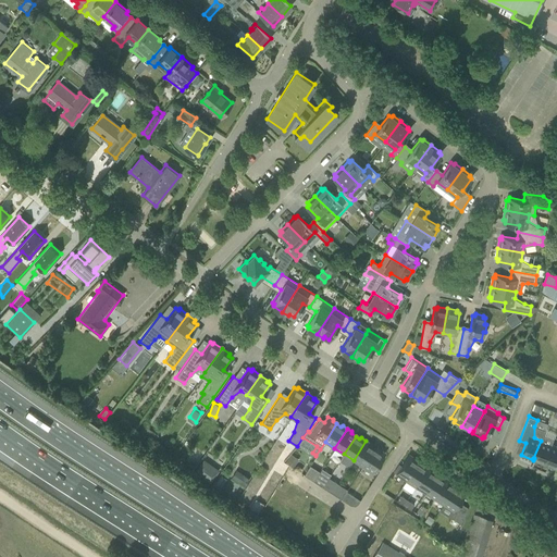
[(354,460),(362,466),(374,448),(370,445),(370,444),(366,441),(354,460)]
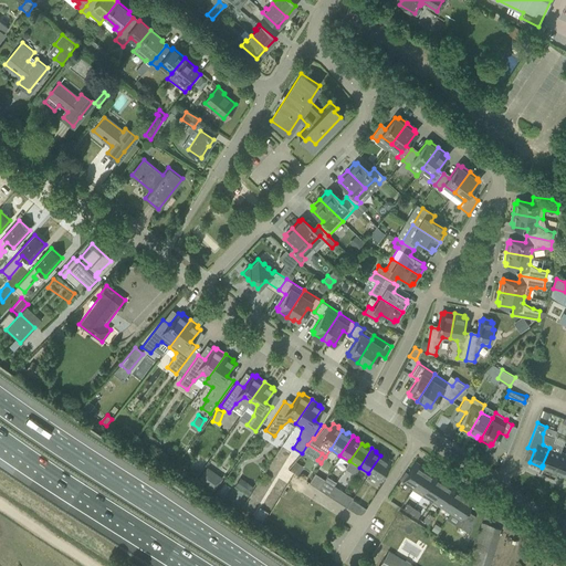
[(559,451),(549,448),(542,465),(543,465),(546,468),(547,469),(552,471),(559,451)]
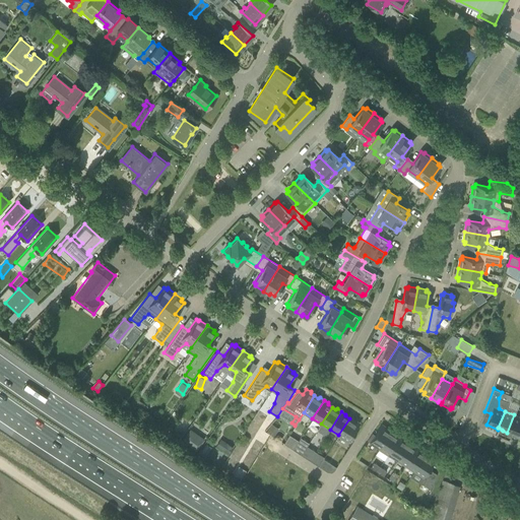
[(519,429),(519,416),(514,414),(507,433),(512,435),(514,434),(517,436),(519,429)]
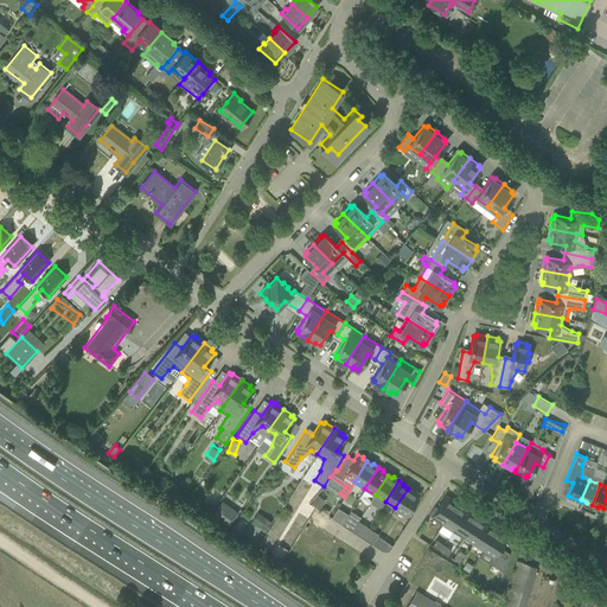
[(408,489),(395,508),(406,515),(420,493),(414,490),(411,491),(408,489)]
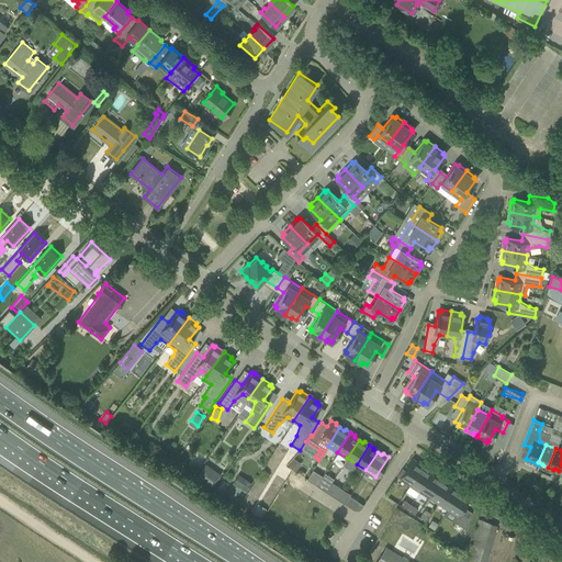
[(418,463),(417,462),(413,459),(400,479),(409,484),(422,467),(418,463)]
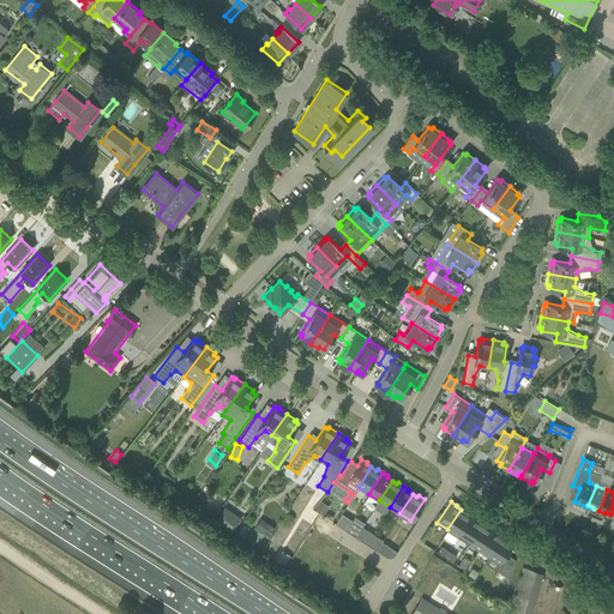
[(239,521),(223,510),(216,521),(232,531),(239,521)]
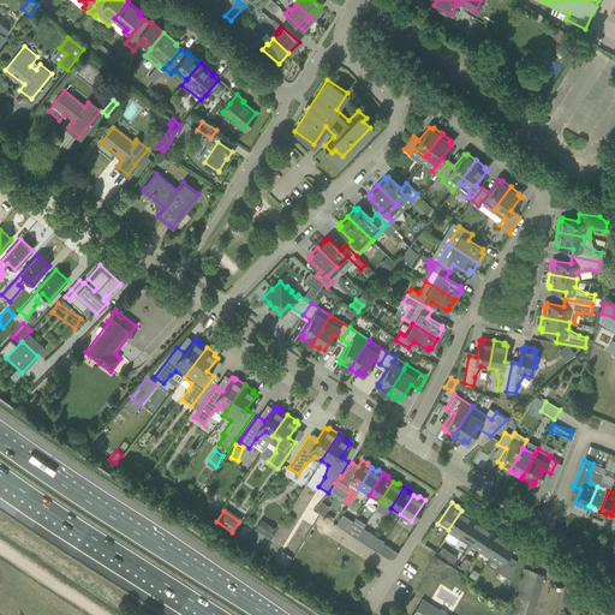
[(448,530),(459,537),(472,515),(467,512),(465,513),(461,511),(448,530)]
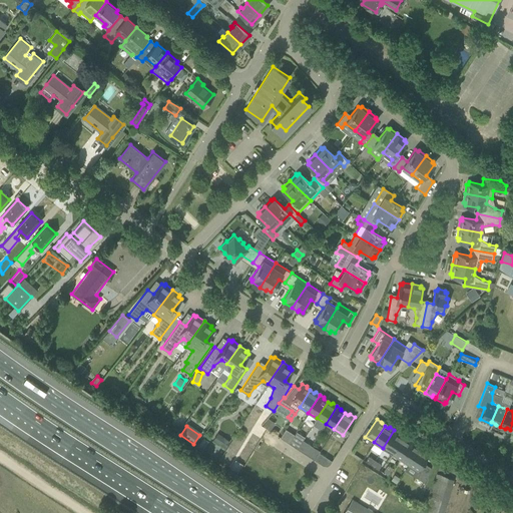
[(289,443),(295,434),(286,429),(280,437),(289,443)]
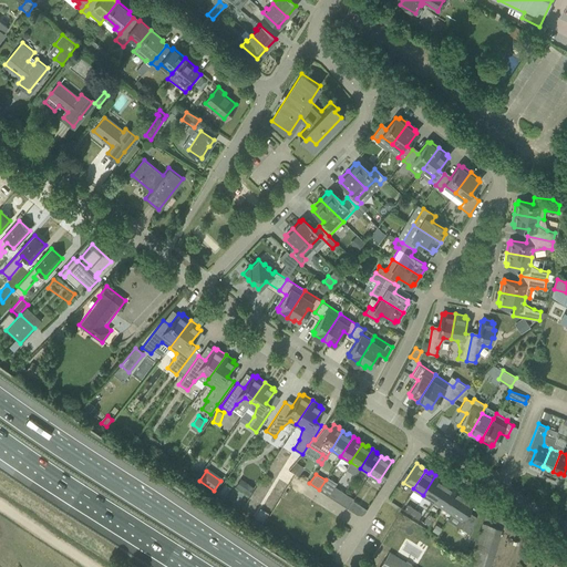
[(441,481),(440,478),(435,475),(423,495),(432,501),(444,483),(441,481)]
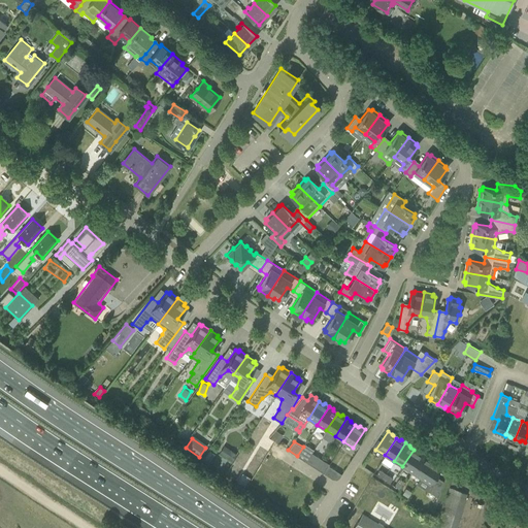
[(303,460),(311,448),(304,443),(303,447),(297,456),(303,460)]
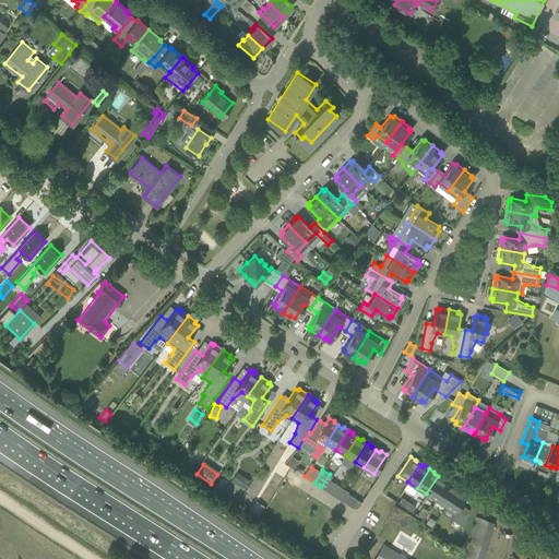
[(237,471),(233,480),(248,486),(251,477),(237,471)]
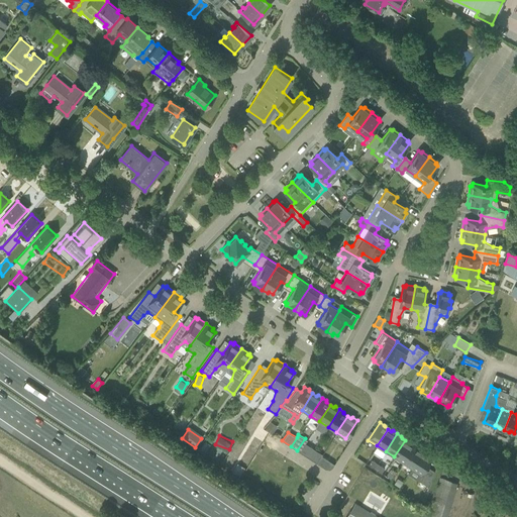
[(394,456),(403,462),(415,444),(410,441),(408,442),(405,440),(394,456)]
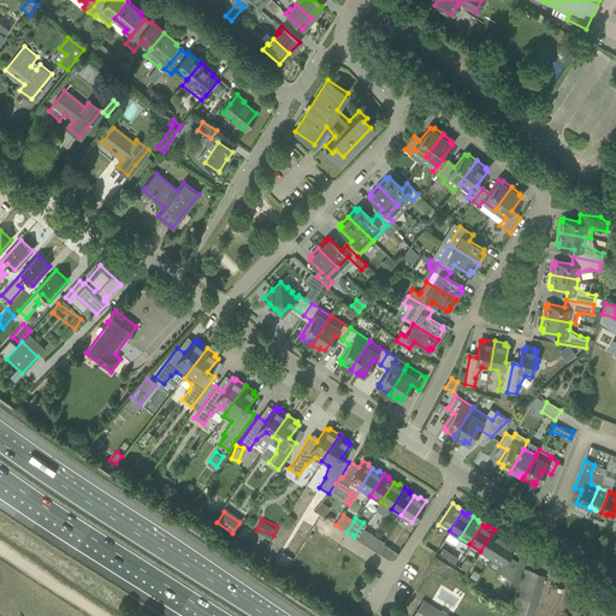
[(480,551),(490,557),(503,538),(499,535),(499,533),(495,529),(480,551)]
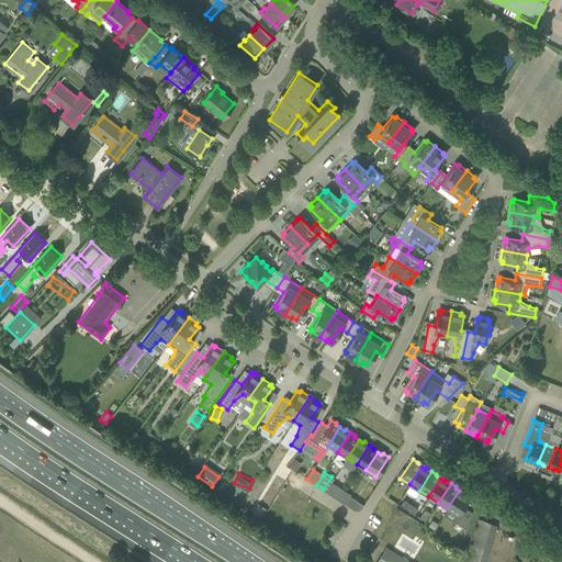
[(338,494),(341,489),(337,485),(332,495),(336,498),(338,494)]
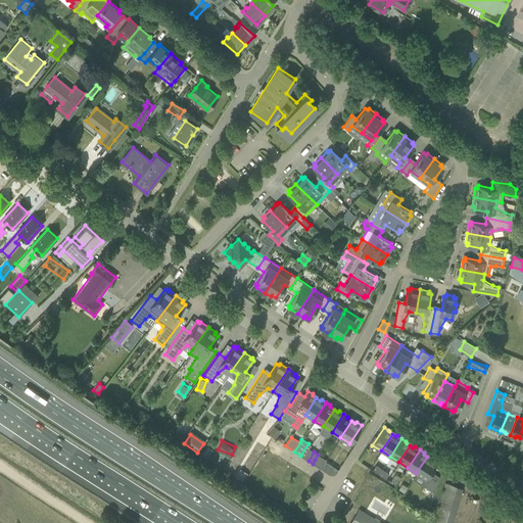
[(317,466),(323,458),(318,455),(315,460),(313,464),(317,466)]
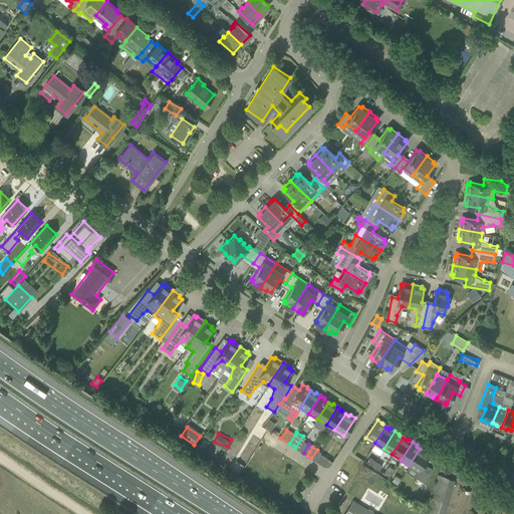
[(430,453),(426,451),(424,451),(420,449),(409,465),(419,471),(430,453)]
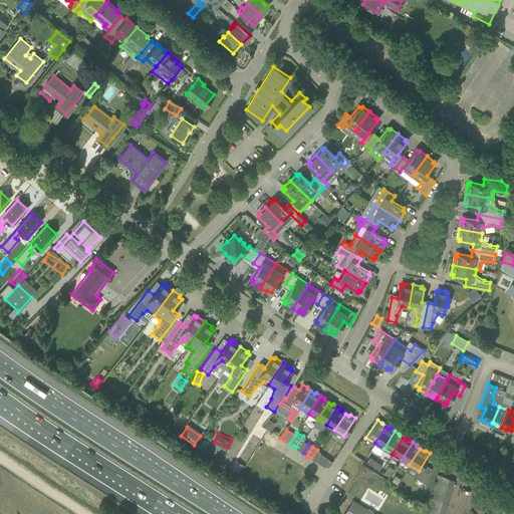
[(319,453),(315,461),(322,465),(327,458),(319,453)]
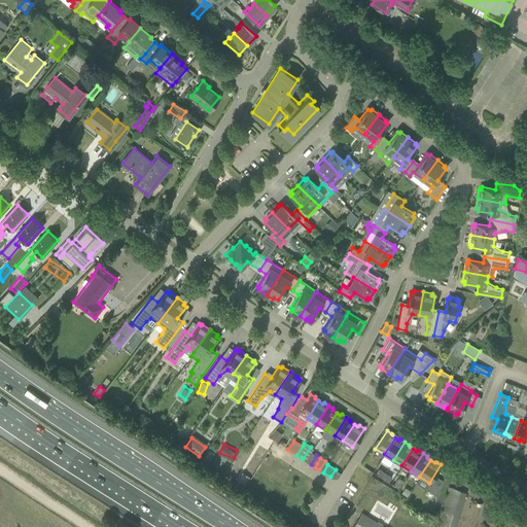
[(375,473),(382,478),(385,472),(379,468),(375,473)]
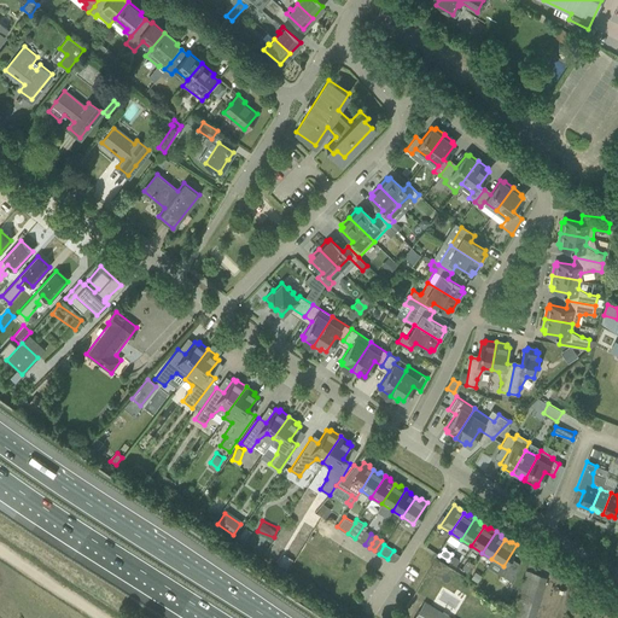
[(460,559),(452,554),(448,560),(455,565),(460,559)]
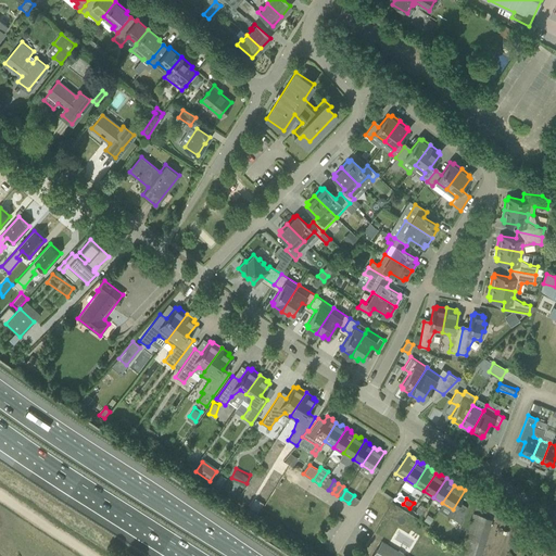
[(250,507),(257,513),(257,512),(261,506),(253,502),(250,507)]
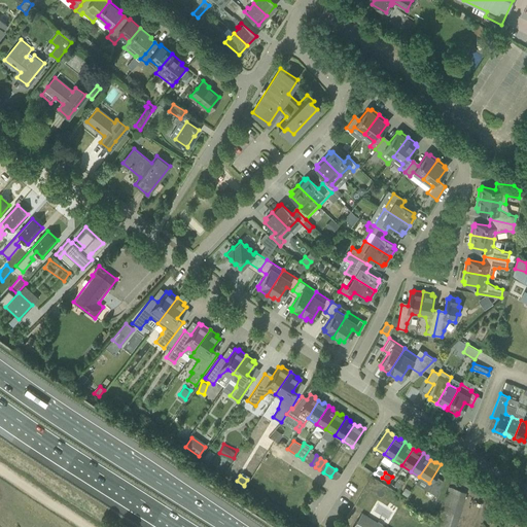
[(487,513),(484,519),(498,524),(504,507),(494,503),(491,514),(487,513)]
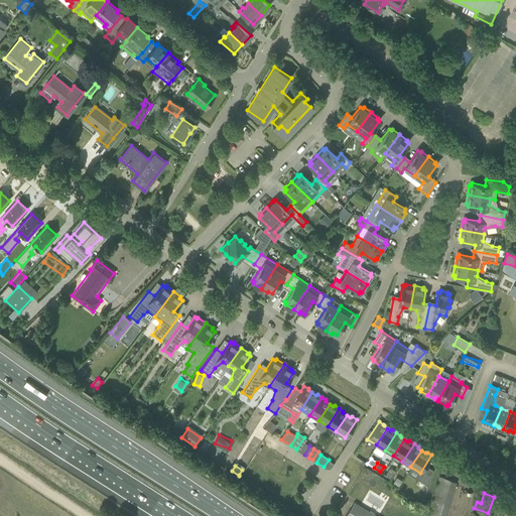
[(345,515),(375,515),(354,503),(345,515)]
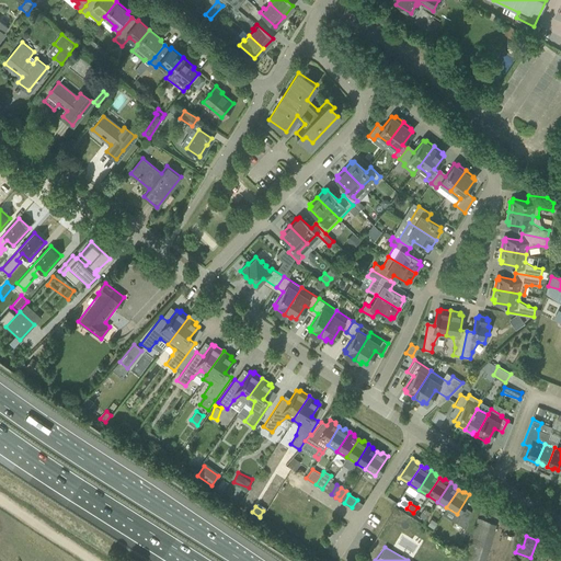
[(474,547),(470,560),(484,560),(488,550),(474,547)]
